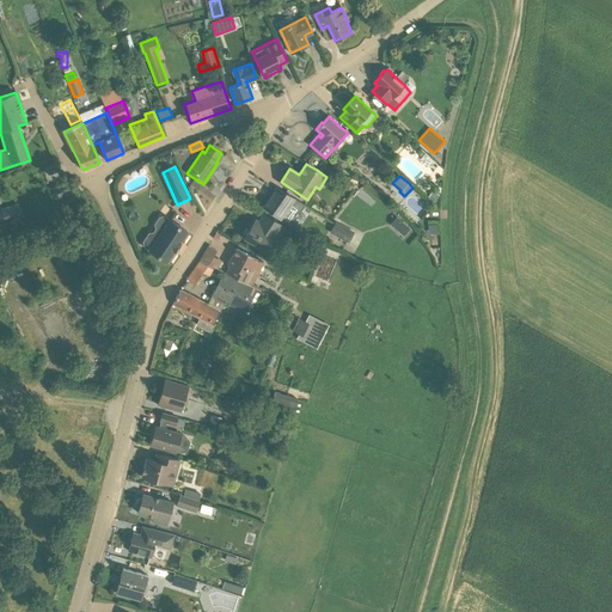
[(349,191),(354,185),(349,181),(344,185),(349,191)]
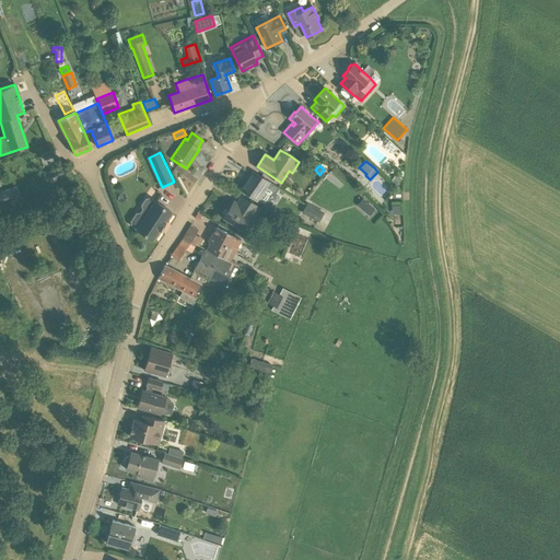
[(49,183),(65,175),(60,166),(45,174),(49,183)]
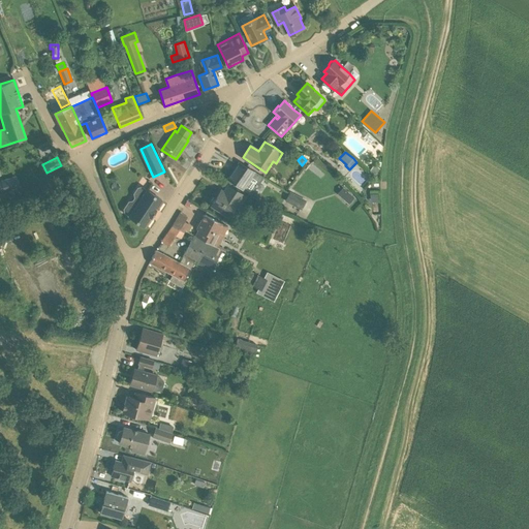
[(239,162),(227,179),(251,194),(262,178),(239,162)]
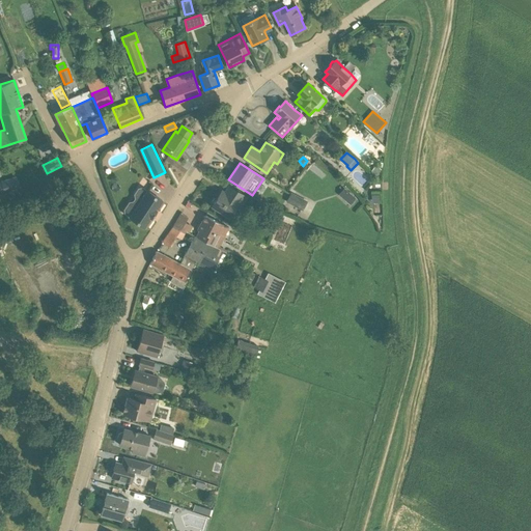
[(378,175),(382,170),(376,166),(372,171),(378,175)]
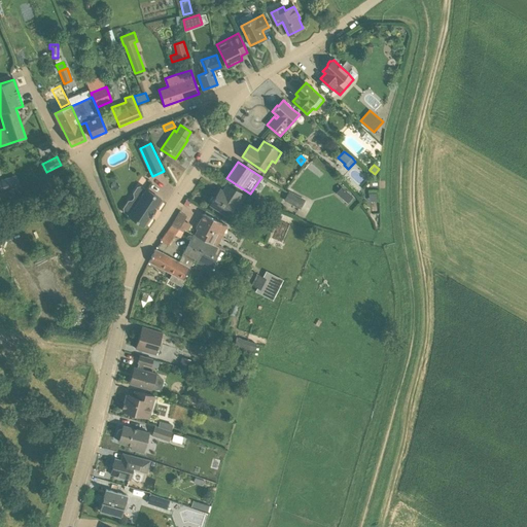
[(15,175),(0,179),(0,192),(20,187),(15,175)]
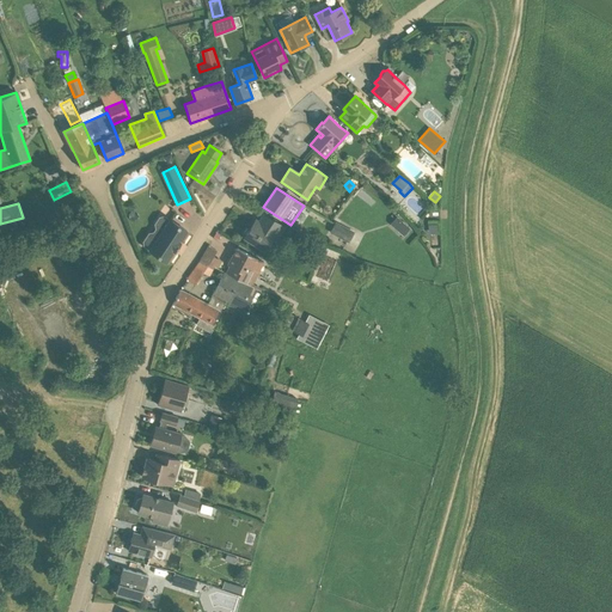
[(276,238),(283,227),(264,214),(259,221),(256,219),(249,230),(246,228),(243,233),(245,234),(244,237),(264,250),(274,236),(276,238)]
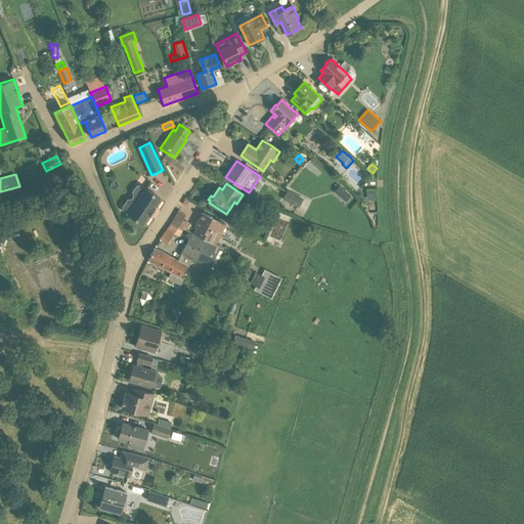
[(148,216),(156,208),(155,207),(161,198),(145,188),(144,188),(140,185),(137,186),(133,191),(133,194),(131,199),(127,199),(123,207),(123,211),(142,224),(148,216)]
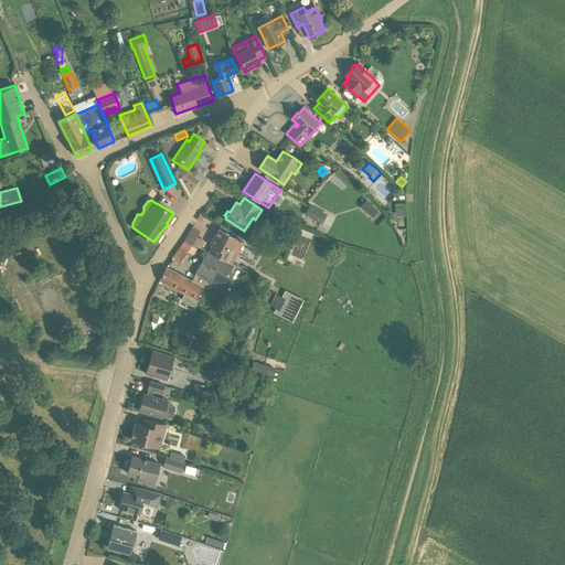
[(379,211),(366,200),(361,206),(373,217),(379,211)]
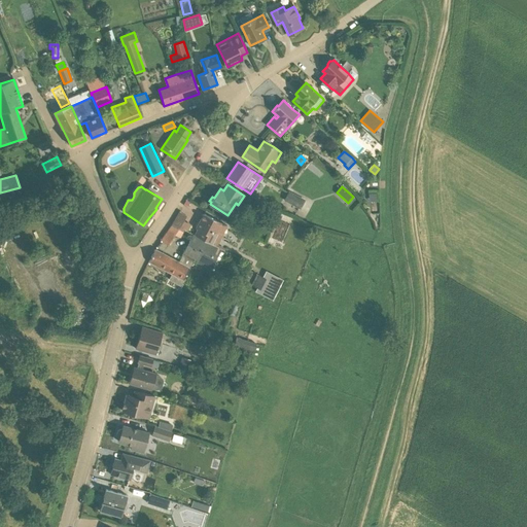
[(306,200),(289,191),(285,201),(302,209),(306,200)]
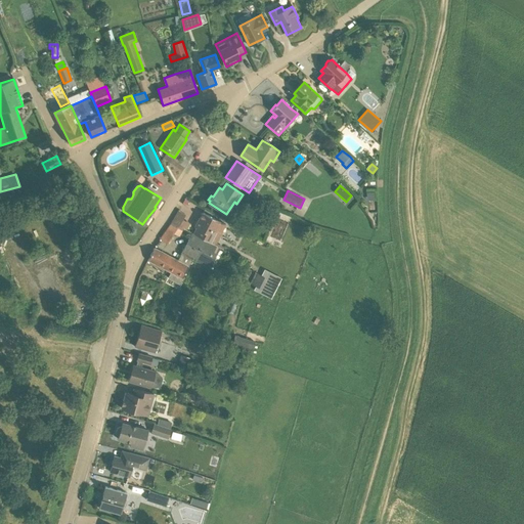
[(171,224),(184,230),(184,229),(186,230),(190,224),(183,220),(186,215),(179,211),(171,224)]
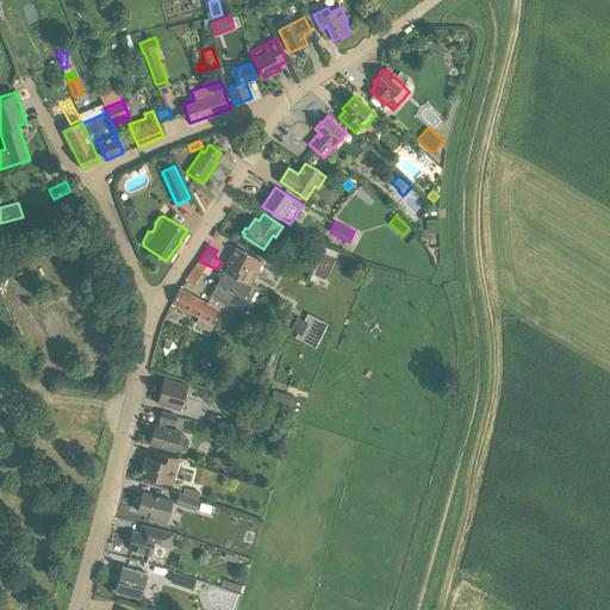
[(265,262),(249,254),(236,247),(228,265),(229,266),(225,272),(257,288),(260,291),(262,288),(253,284),(265,262)]
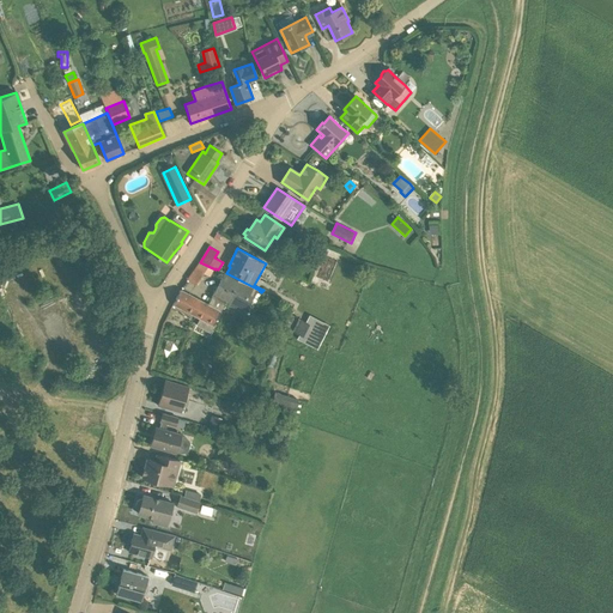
[(214,271),(216,269),(200,262),(188,280),(196,285),(208,267),(214,271)]
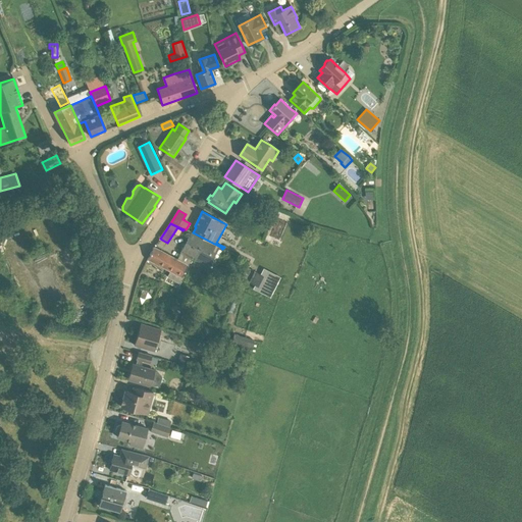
[(181,253),(192,258),(212,269),(222,251),(219,249),(220,247),(193,232),(192,232),(181,253)]
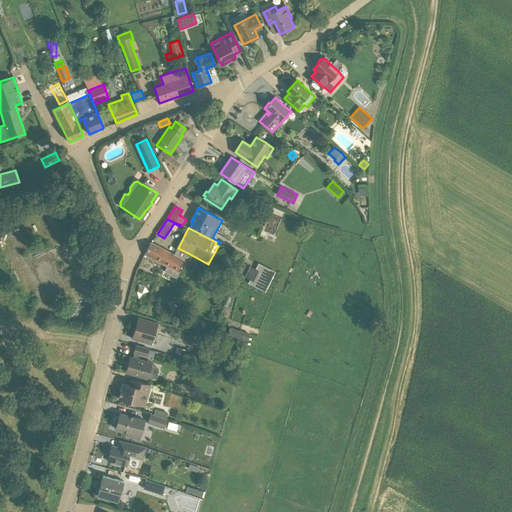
[(175,278),(185,260),(175,255),(150,242),(144,254),(168,266),(164,272),(175,278)]
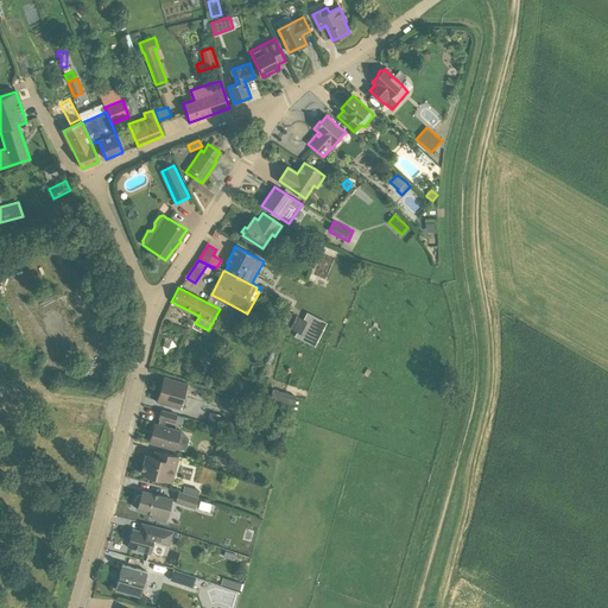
[(308,312),(303,321),(306,322),(301,334),(297,331),(295,336),(315,347),(328,322),(308,312)]
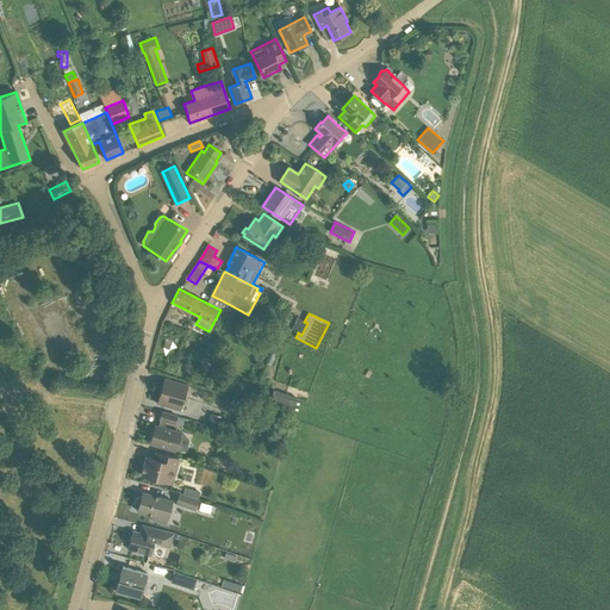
[(293,330),(298,332),(302,335),(307,323),(304,322),(299,319),(293,330)]
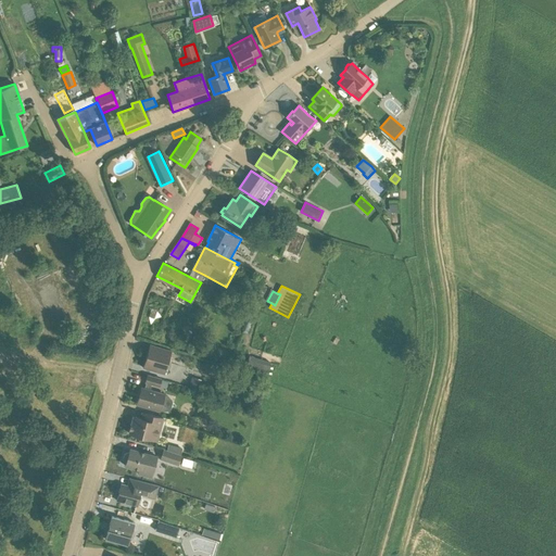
[(172,351),(160,348),(150,344),(142,367),(165,375),(172,351)]
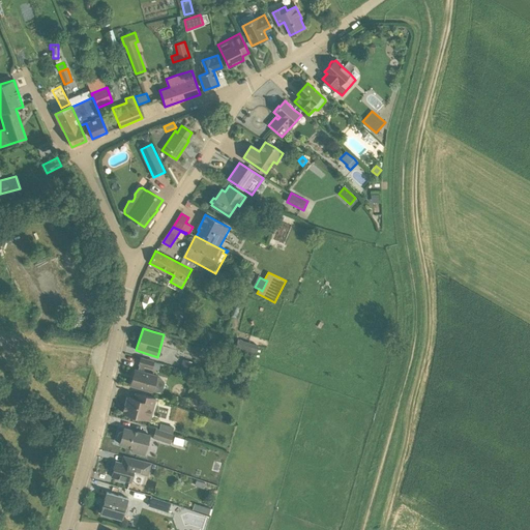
[(236,349),(235,350),(254,355),(257,346),(238,340),(236,349)]
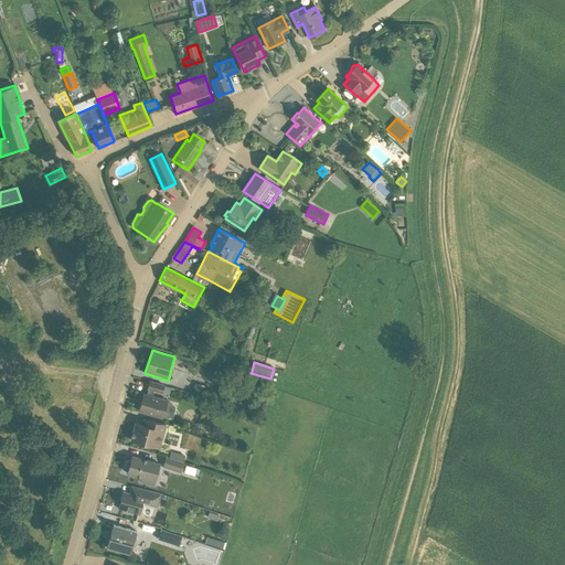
[(139,411),(149,414),(163,417),(169,418),(174,415),(176,408),(173,404),(168,403),(168,401),(153,396),(155,391),(169,394),(171,387),(166,385),(150,381),(148,388),(147,395),(144,394),(139,411)]
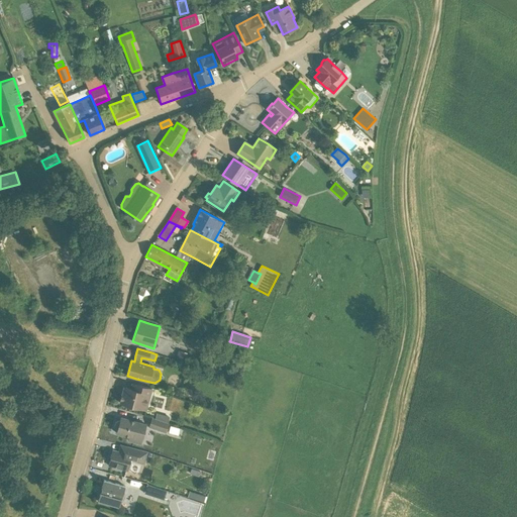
[(179,350),(175,360),(186,365),(190,354),(179,350)]
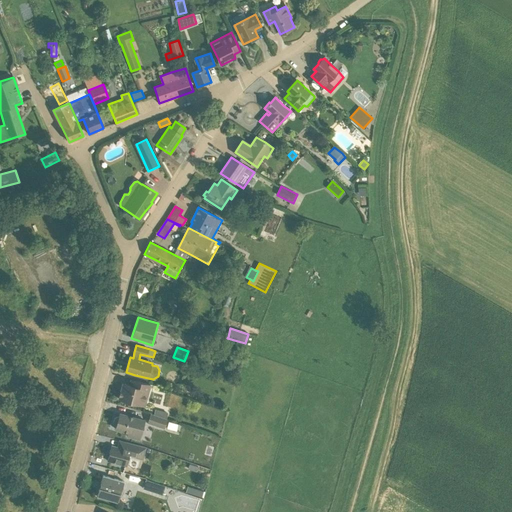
[(151,384),(141,382),(131,379),(129,385),(123,383),(118,399),(128,401),(140,405),(146,406),(151,384)]
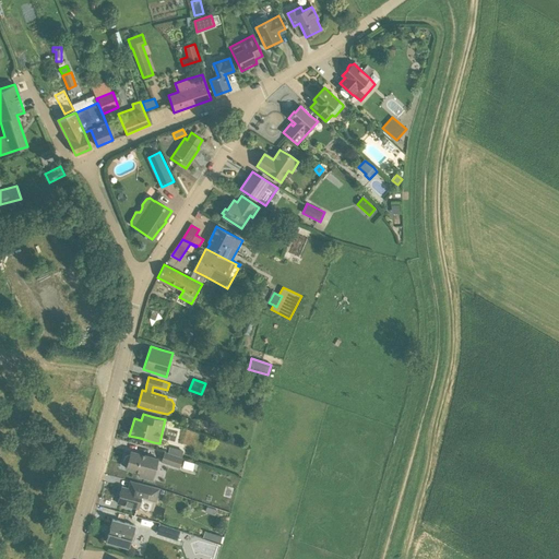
[(159,460),(141,454),(131,451),(130,455),(128,454),(125,456),(123,461),(126,464),(127,464),(126,468),(140,472),(139,476),(153,480),(159,460)]
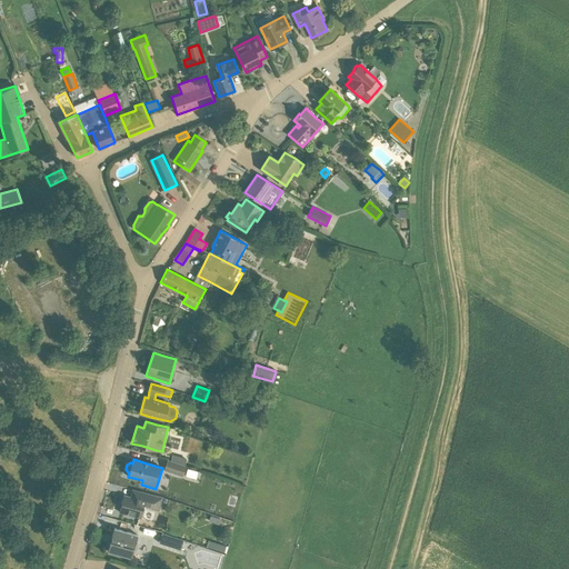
[(170,462),(168,461),(165,470),(182,477),(186,467),(185,467),(170,462)]
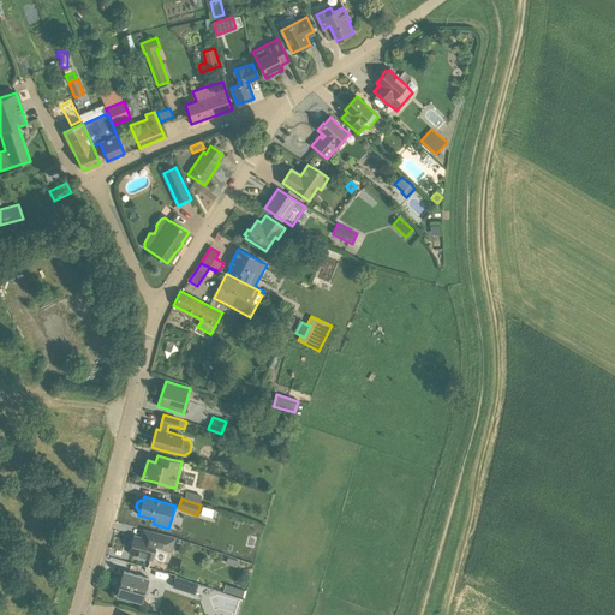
[(133,535),(129,554),(151,560),(155,548),(172,551),(175,537),(149,530),(147,538),(133,535)]
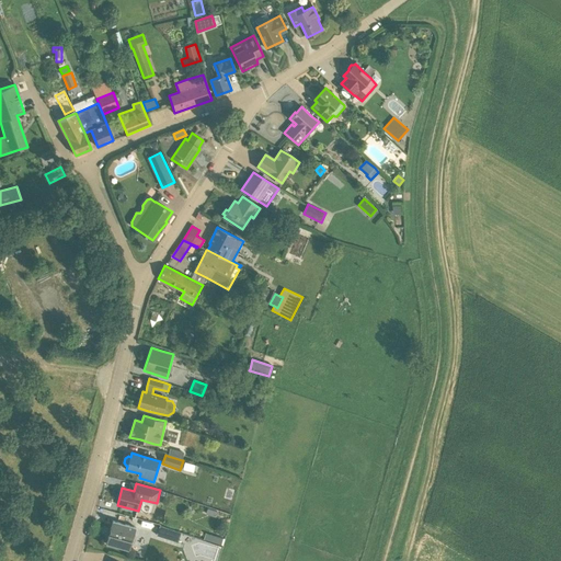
[(136,527),(123,524),(113,521),(106,544),(129,551),(132,545),(133,544),(134,544),(134,542),(135,541),(135,540),(135,539),(136,538),(136,537),(135,536),(135,535),(135,534),(136,527)]
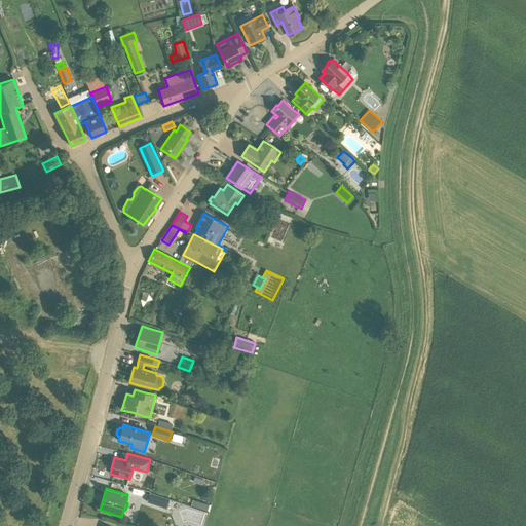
[(170,499),(150,493),(147,502),(166,509),(166,508),(170,501),(170,499)]
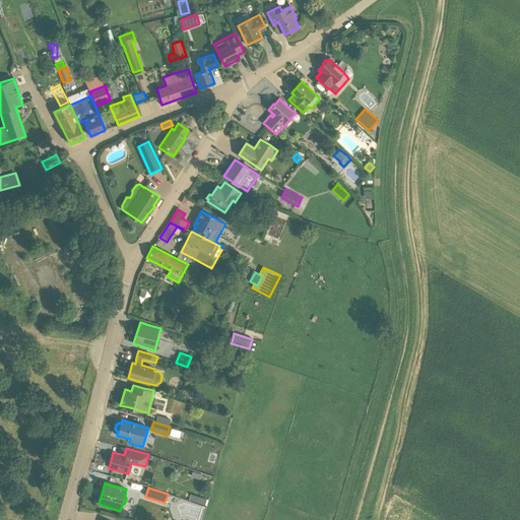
[(207,499),(191,494),(189,500),(205,505),(207,499)]
